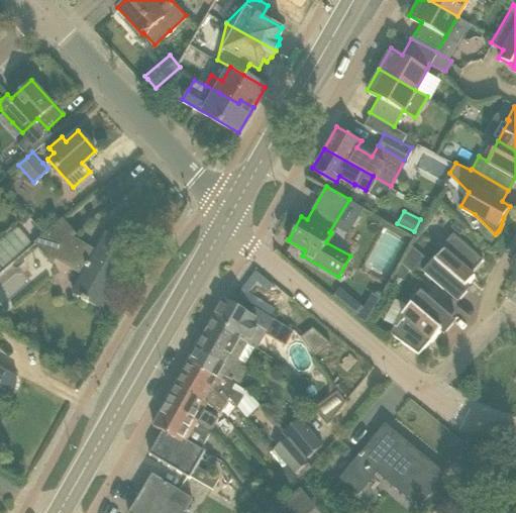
[(80,294),(102,307),(111,290),(106,287),(130,244),(106,231),(93,252),(68,237),(74,233),(63,218),(36,239),(48,254),(57,247),(87,266),(74,287),(80,294)]
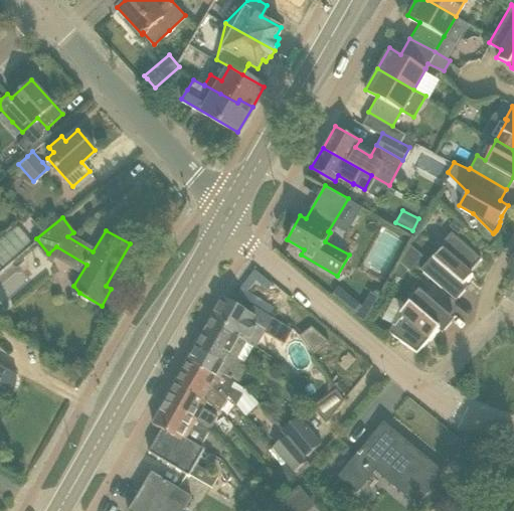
[(448,223),(457,231),(463,225),(454,217),(448,223)]
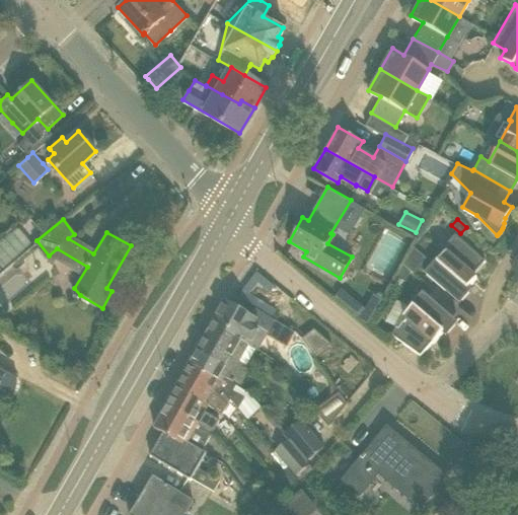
[(472,273),(485,259),(454,232),(441,246),(445,249),(426,271),(456,298),(475,276),(472,273)]
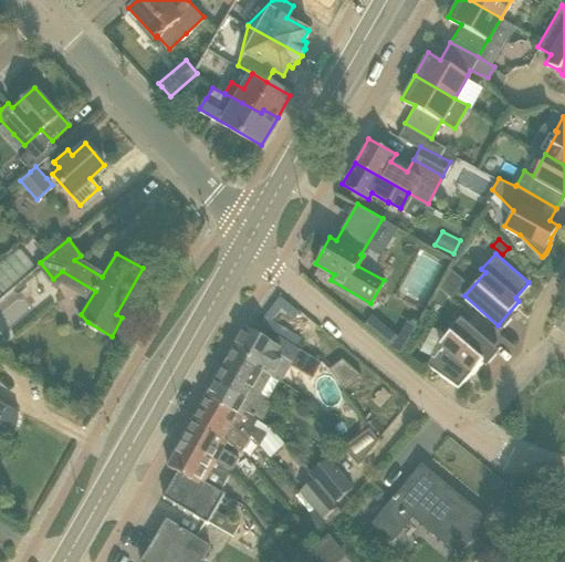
[(441,305),(447,294),(439,287),(432,300),(441,305)]
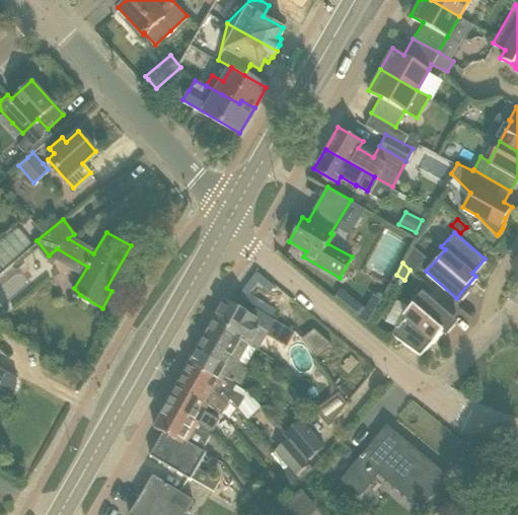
[(408,303),(396,324),(391,334),(420,354),(432,341),(433,341),(452,319),(422,292),(411,305),(408,303)]
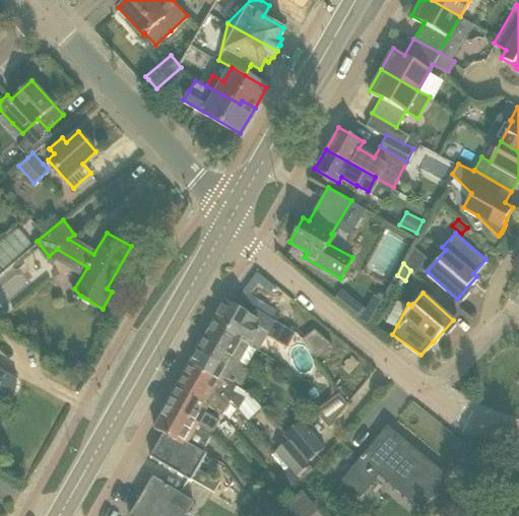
[(254,315),(225,299),(214,318),(244,334),(241,338),(249,343),(249,344),(258,349),(266,334),(286,346),(296,330),(274,318),(267,330),(251,321),(254,315)]
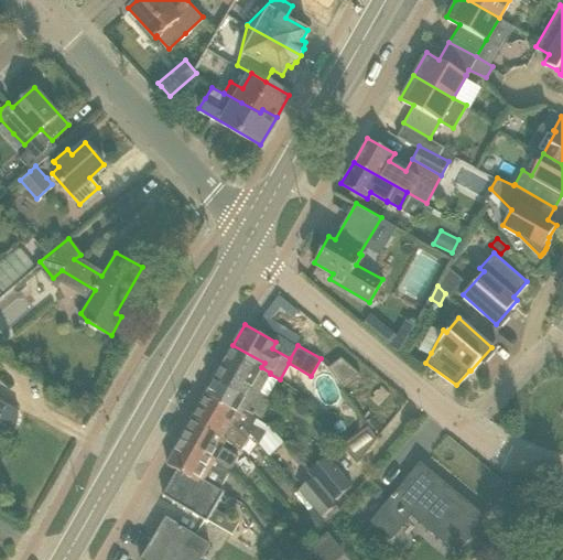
[(260,419),(271,399),(260,392),(270,374),(270,373),(261,367),(264,363),(233,345),(214,379),(249,399),(245,407),(255,411),(252,415),(260,419)]
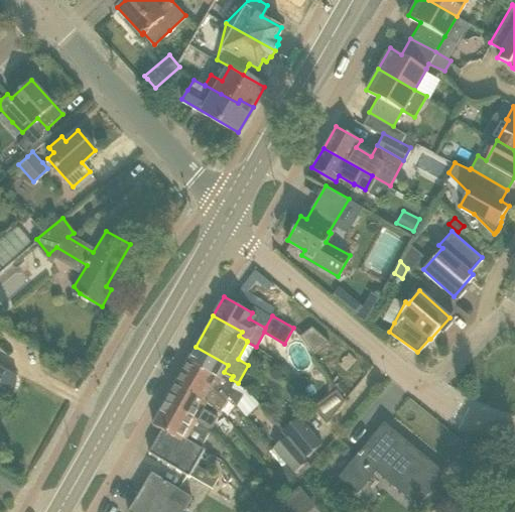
[(311,325),(298,334),(311,352),(329,340),(311,325)]
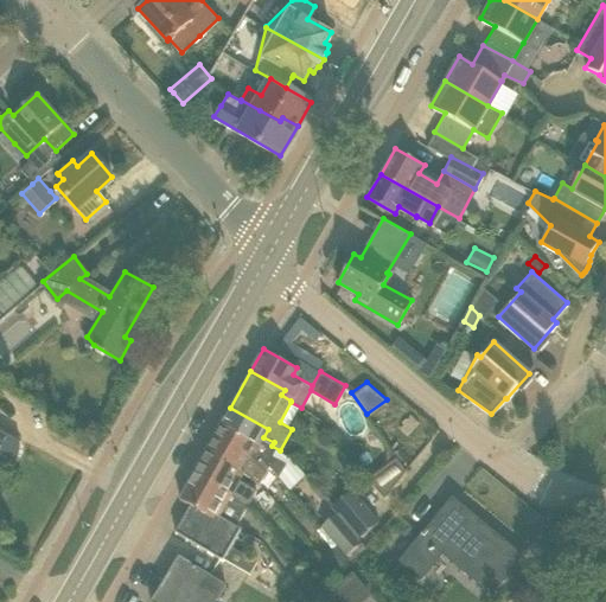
[(90,408),(78,408),(78,421),(90,421),(90,408)]
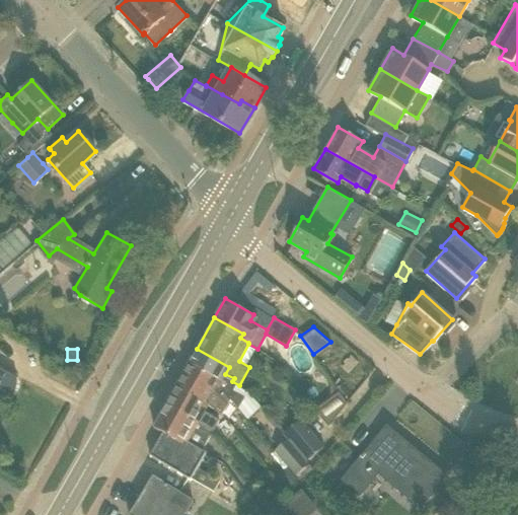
[(229,367),(197,349),(189,362),(219,379),(217,384),(230,398),(246,417),(261,403),(247,389),(239,385),(232,381),(234,378),(225,374),(229,367)]
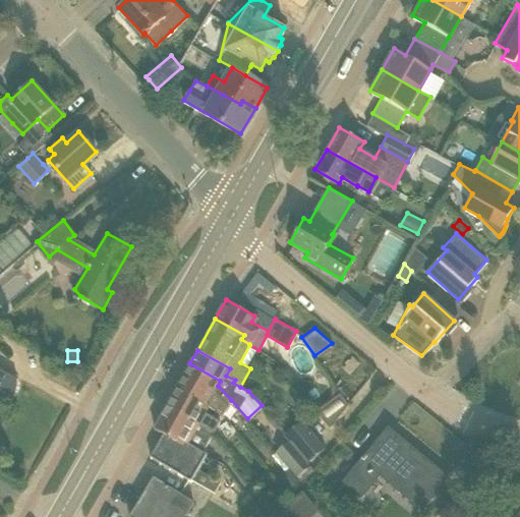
[(211,403),(210,407),(223,414),(231,400),(218,386),(220,381),(189,363),(177,385),(211,403)]
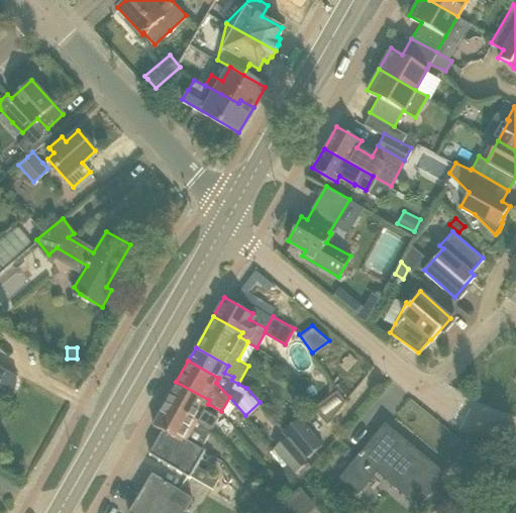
[(0,397),(3,399),(16,375),(0,366),(0,397)]
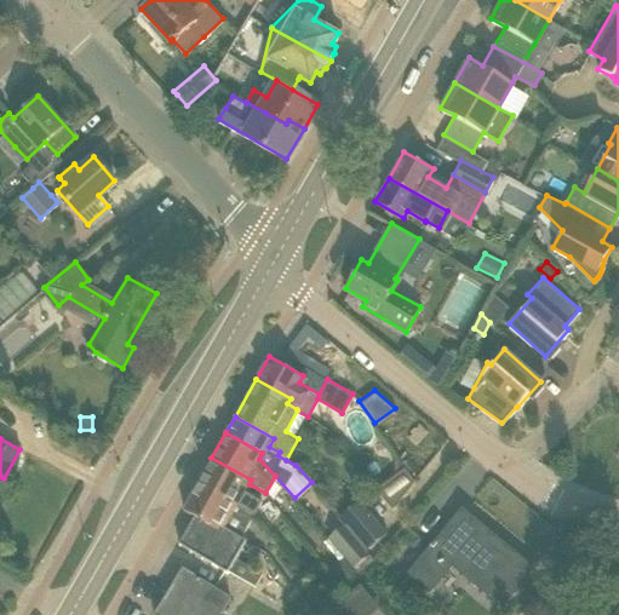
[(198,483),(253,513),(254,513),(263,499),(246,490),(250,484),(251,480),(211,458),(198,483)]
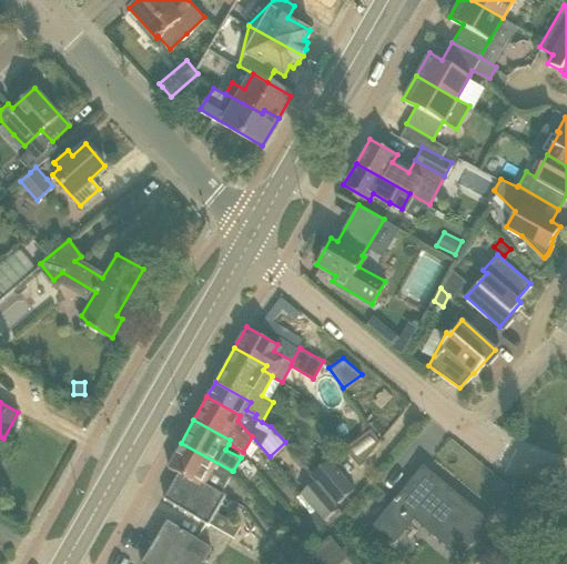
[(370,427),(344,446),(358,464),(380,440),(370,427)]
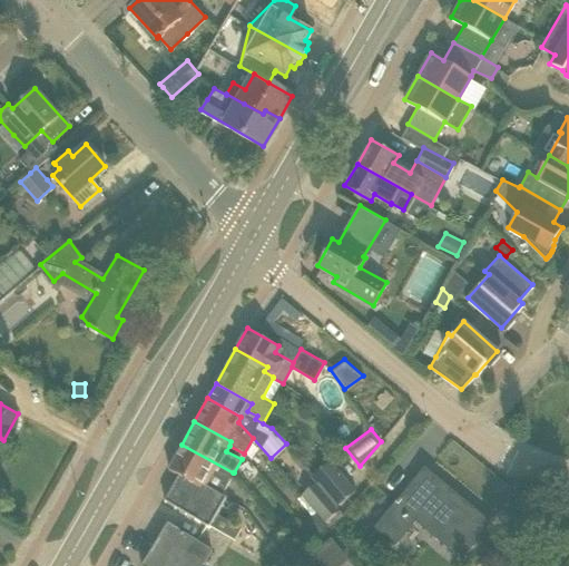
[(182,445),(169,467),(178,471),(221,495),(233,472),(182,445)]
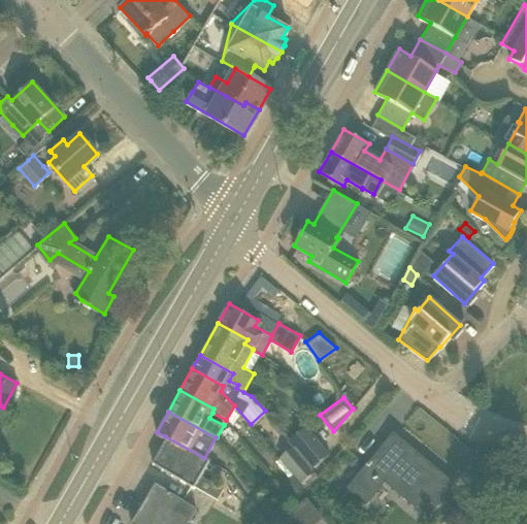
[(314,467),(329,453),(305,425),(288,440),(293,446),(294,445),(314,467)]
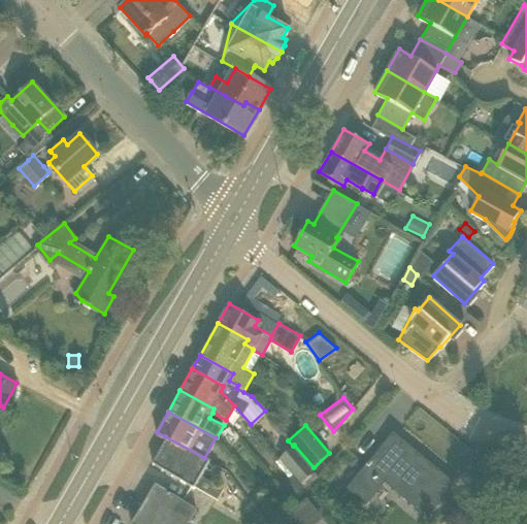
[(366,501),(374,492),(385,479),(427,515),(454,483),(393,432),(348,486),(366,501)]
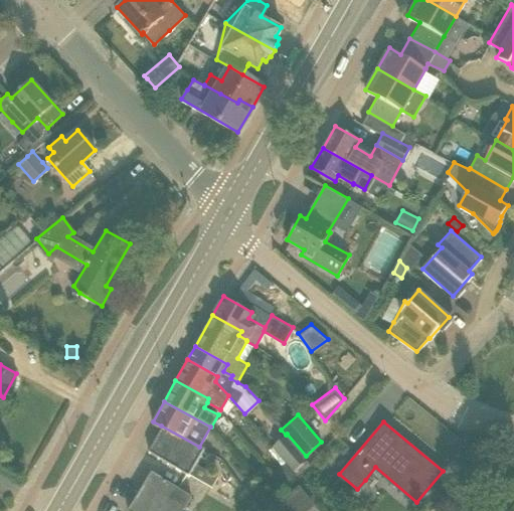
[(161,426),(148,451),(212,485),(217,475),(195,463),(203,449),(199,447),(161,426)]
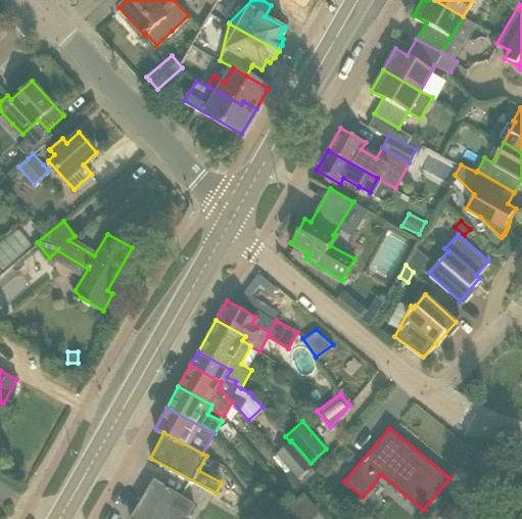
[(277,453),(290,468),(297,478),(311,466),(309,464),(311,463),(291,440),(290,441),(277,453)]
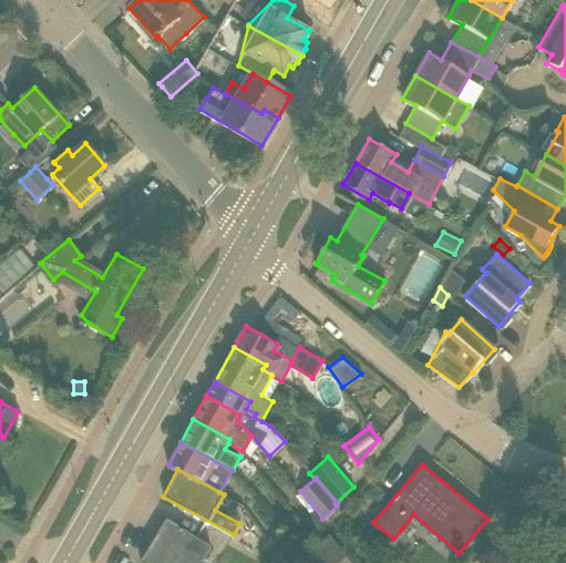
[(304,519),(315,531),(325,522),(314,509),(304,519)]
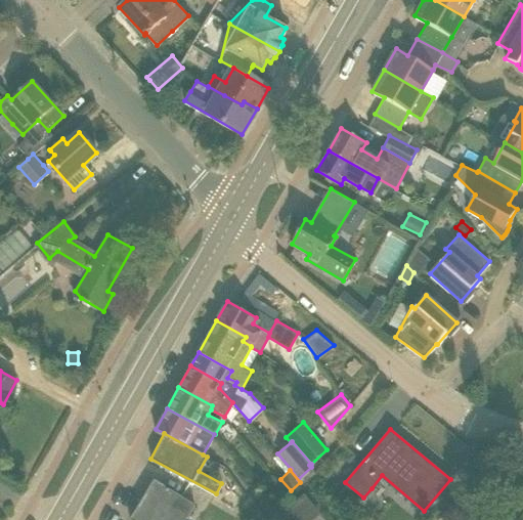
[(130,519),(183,519),(194,504),(154,479),(130,519)]
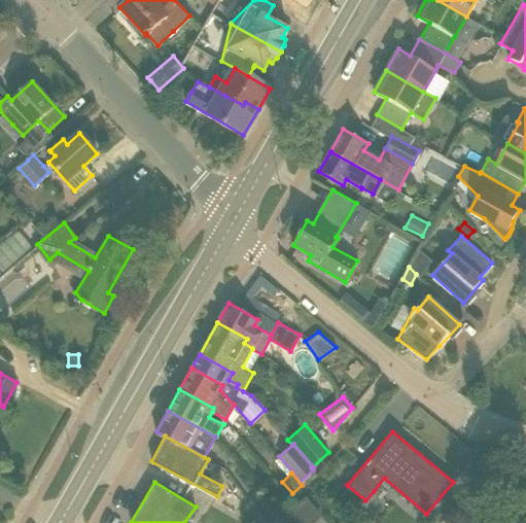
[(283,514),(290,522),(296,522),(316,508),(306,495),(283,514)]
